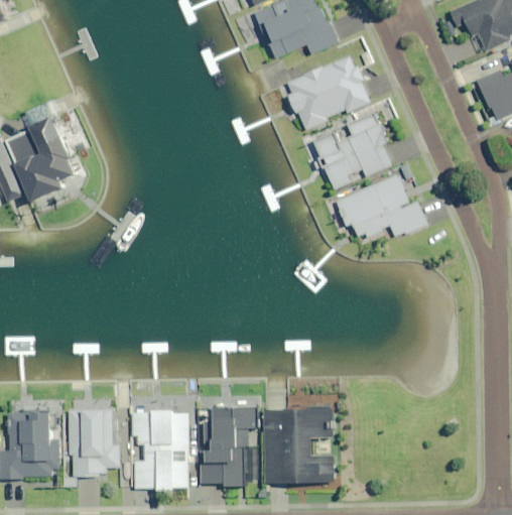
[(316,8),(312,0),(285,0),(255,13),(274,58),(307,44),(311,53),(338,42),(329,20),(327,21),(320,6),(316,8)]
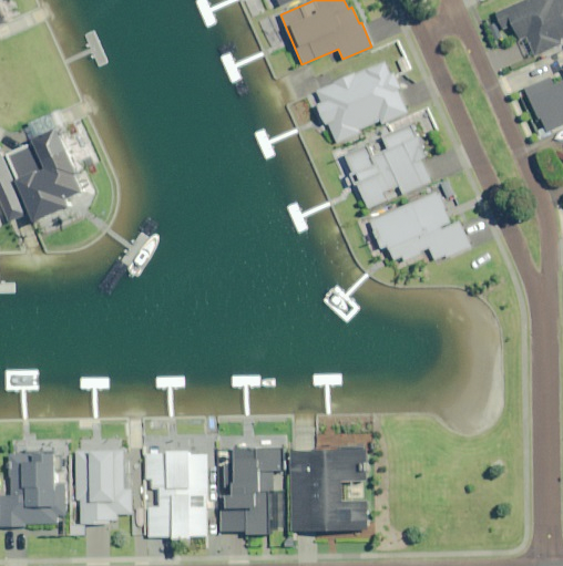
[(502,29),(512,24),(518,40),(524,38),(532,57),(561,44),(560,41),(562,39),(562,0),(525,0),(495,13),(502,29)]
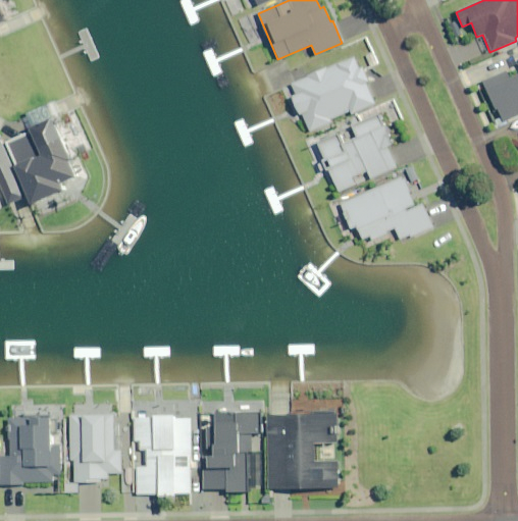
[(358,68),(353,57),(281,88),(292,112),(297,110),(306,133),(330,122),(328,119),(349,110),(351,114),(374,104),(365,83),(368,81),(362,66),(358,68)]
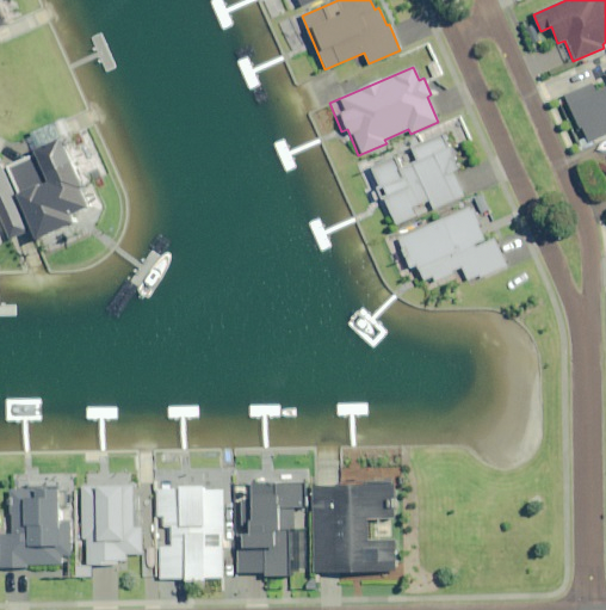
[(605,134),(605,86),(597,92),(593,84),(563,97),(577,129),(582,127),(589,142),(605,134)]
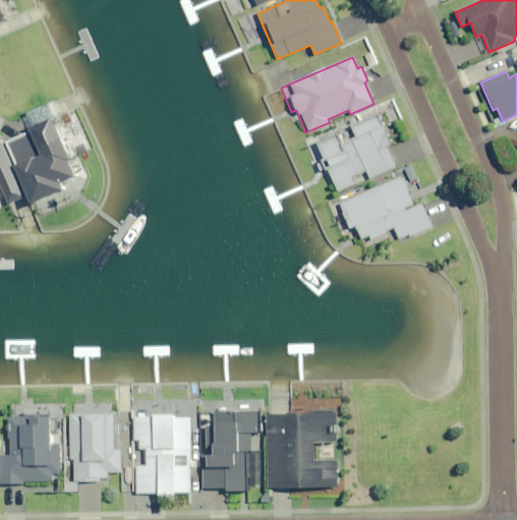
[(391,145),(380,115),(339,132),(317,141),(337,191),(354,184),(351,176),(366,170),(369,178),(395,167),(387,147),(391,145)]
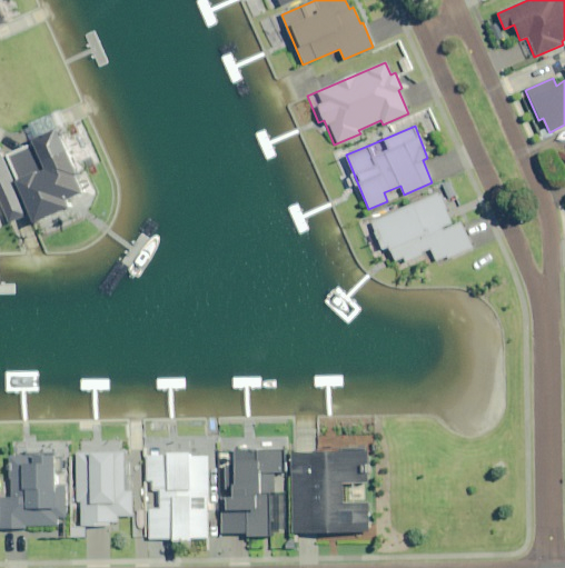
[(36,222),(77,207),(73,199),(86,195),(78,176),(70,158),(85,152),(78,137),(65,142),(62,137),(43,145),(42,141),(9,155),(36,222)]
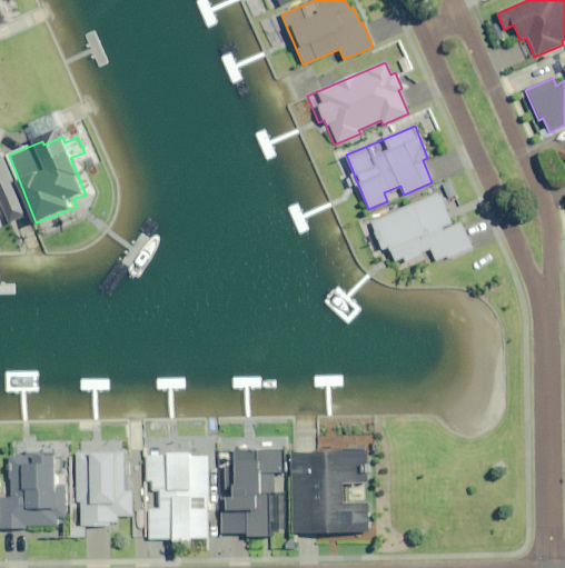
[(453,196),(446,180),(433,186),(436,192),(376,219),(396,266),(432,250),(437,263),(472,248),(461,222),(454,226),(442,200),(453,196)]
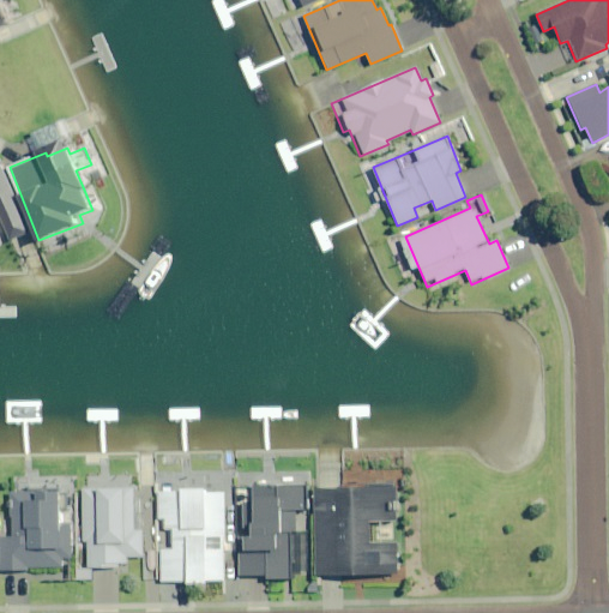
[(307,510),(307,486),(252,486),(252,503),(240,503),(240,536),(237,536),(236,576),(266,576),(266,578),(291,578),(291,534),(295,534),(295,510),(307,510)]
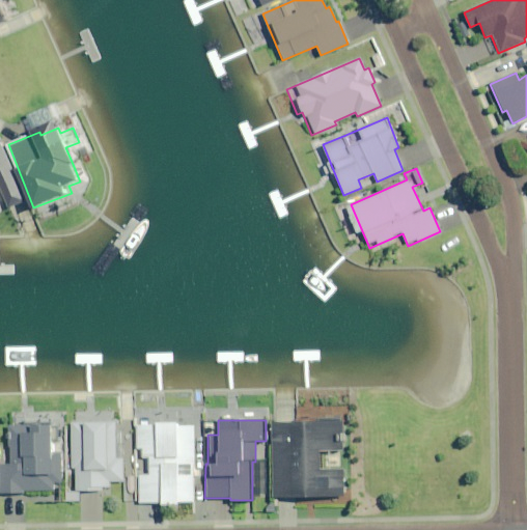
[(343,451),(342,421),(272,422),(273,497),(343,496),(343,469),(321,469),(321,451),(343,451)]
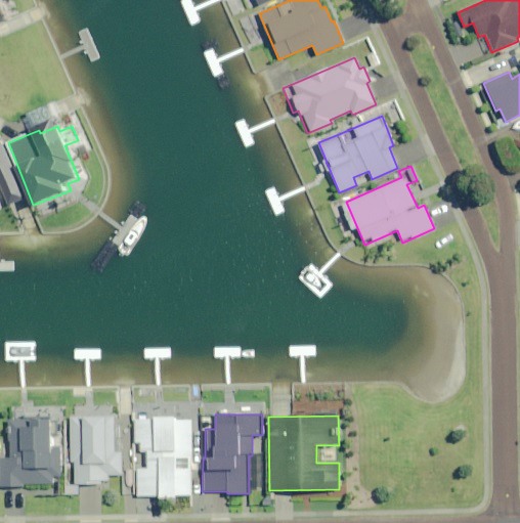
[(105,417),(69,418),(70,469),(73,469),(73,484),(107,483),(107,475),(121,475),(120,424),(105,424),(105,417)]
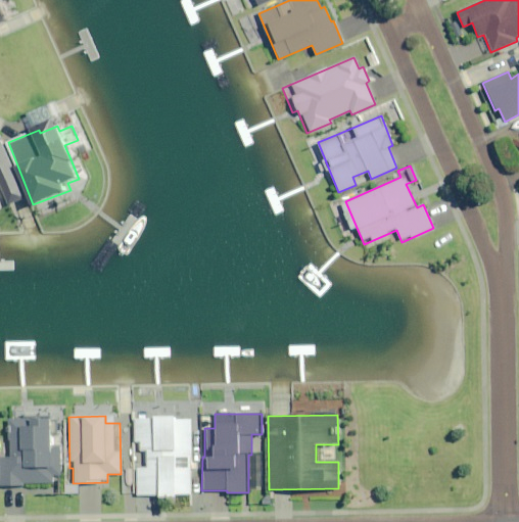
[(51,443),(50,417),(8,419),(9,434),(0,434),(0,485),(53,482),(52,475),(59,475),(58,443),(51,443)]
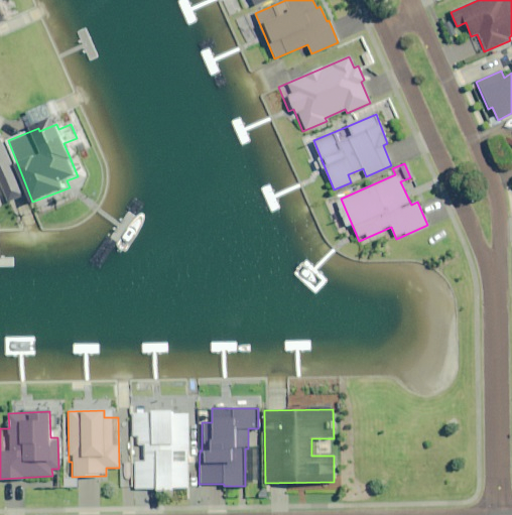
[(186,489),(188,412),(132,411),(132,436),(145,436),(145,461),(134,461),(134,488),(186,489)]
